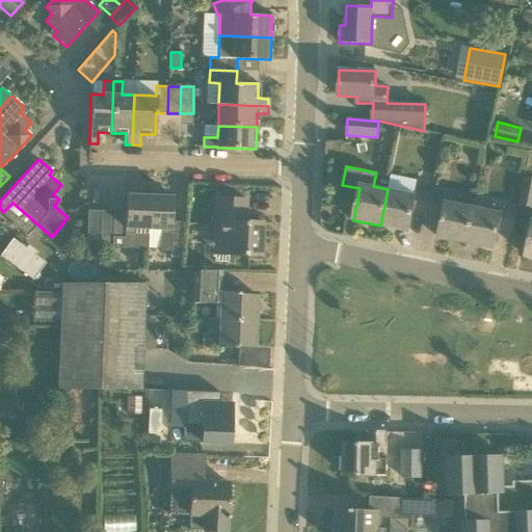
[(524,177),(519,205),(531,207),(531,178),(527,178),(524,177)]
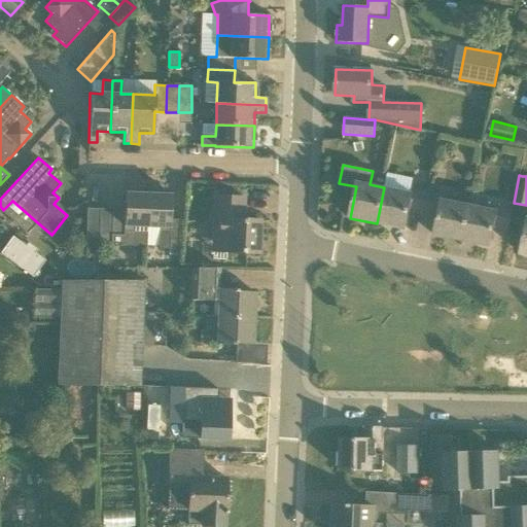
[(423,213),(427,191),(412,188),(411,192),(384,187),(377,223),(405,229),(408,210),(423,213)]
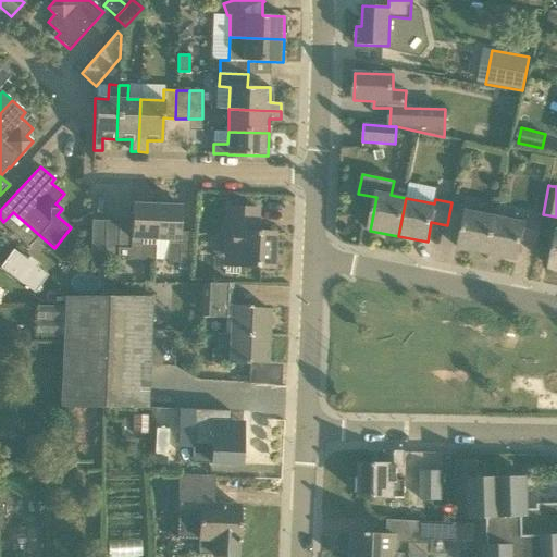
[(487,255),(495,217),(468,211),(469,206),(452,202),(447,225),(463,229),(459,248),(487,255)]
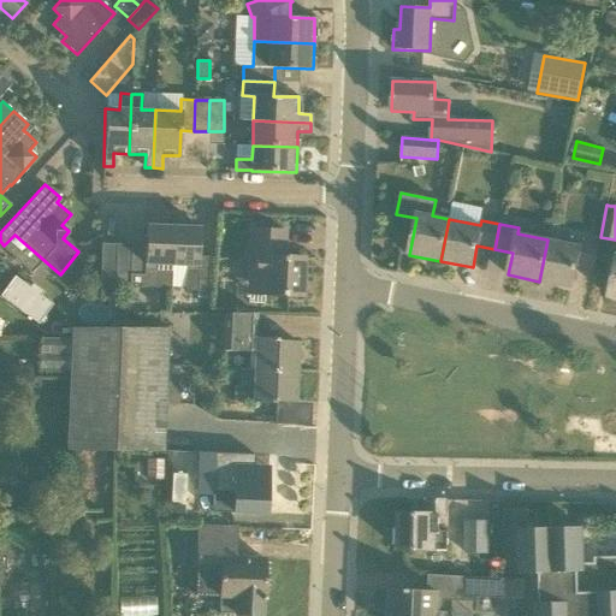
[(171,265),(172,226),(146,225),(146,248),(131,248),(130,274),(129,285),(143,285),(143,265),(171,265)]
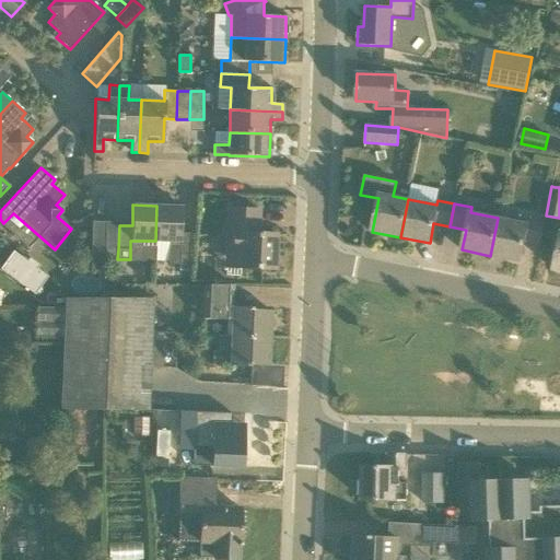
[(168,265),(188,265),(190,234),(181,233),(182,207),(156,206),(155,241),(168,242),(168,265)]
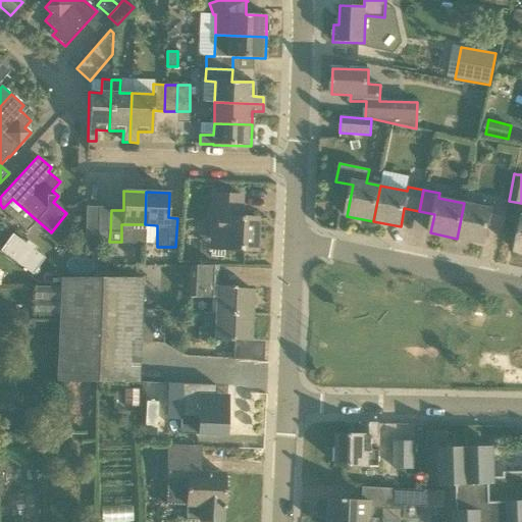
[(242,195),(213,194),(210,249),(256,251),(257,218),(241,217),(242,195)]
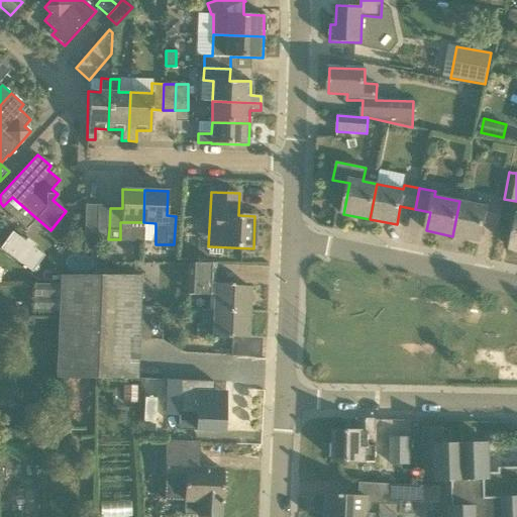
[(459,201),(452,236),(480,241),(484,223),(499,226),(503,205),(487,202),(486,206),(459,201)]
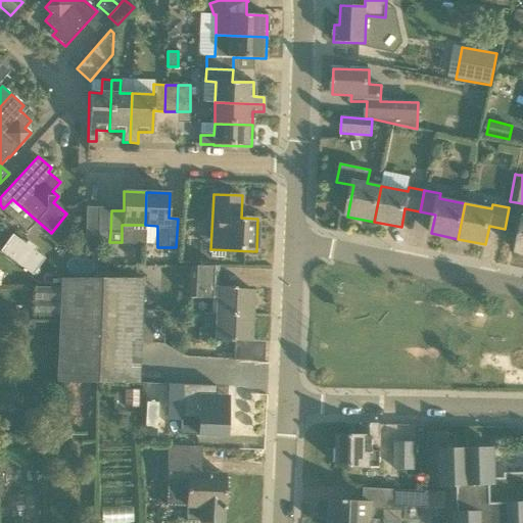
[(97,241),(98,207),(86,206),(85,253),(97,253),(97,241)]
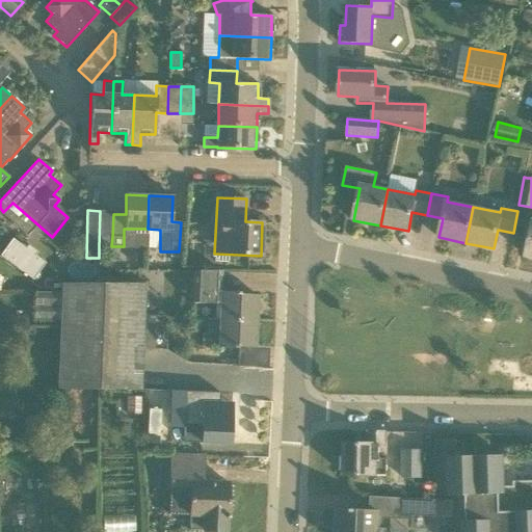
[(113,214),(113,211),(100,211),(99,245),(111,246),(112,237),(113,214)]
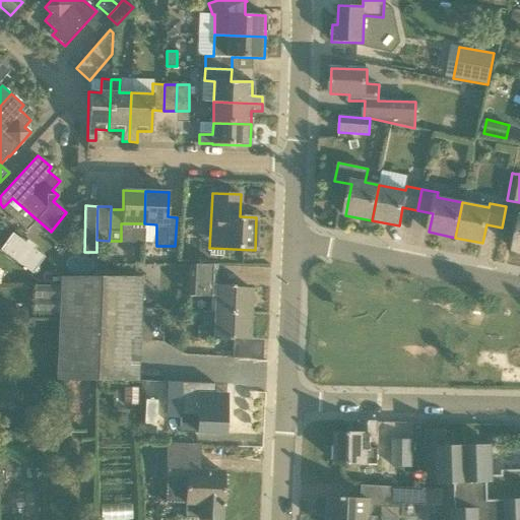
[(27,240),(25,243),(12,233),(0,248),(0,250),(33,274),(45,257),(35,250),(37,247),(27,240)]
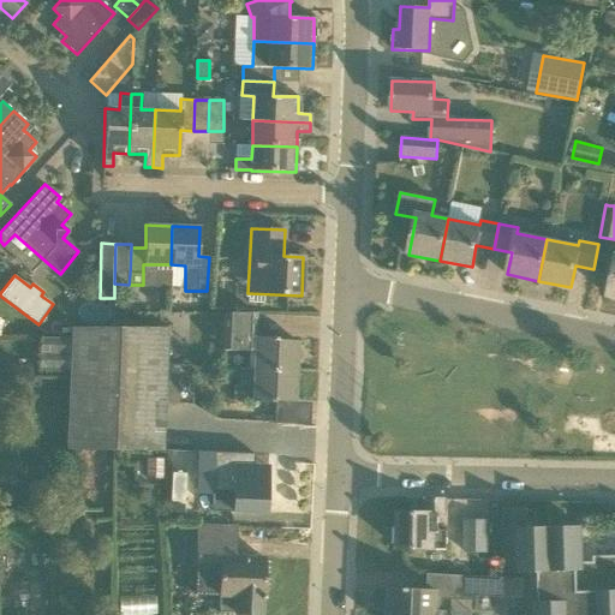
[(167,327),(125,327),(126,312),(114,312),(114,327),(71,327),(65,449),(162,451),(167,327)]
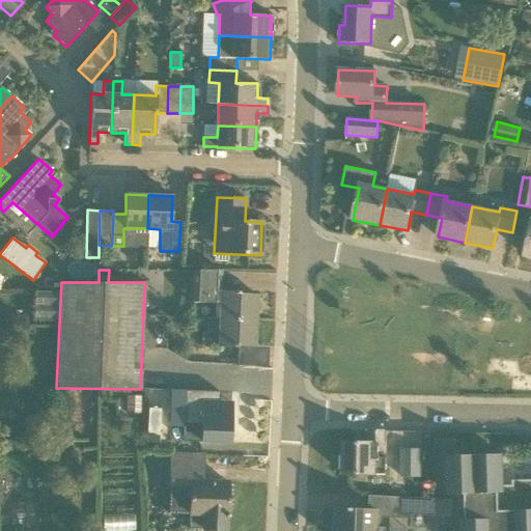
[(219,318),(256,320),(257,295),(239,295),(239,291),(220,290),(221,271),(194,271),(193,302),(220,304),(219,318)]
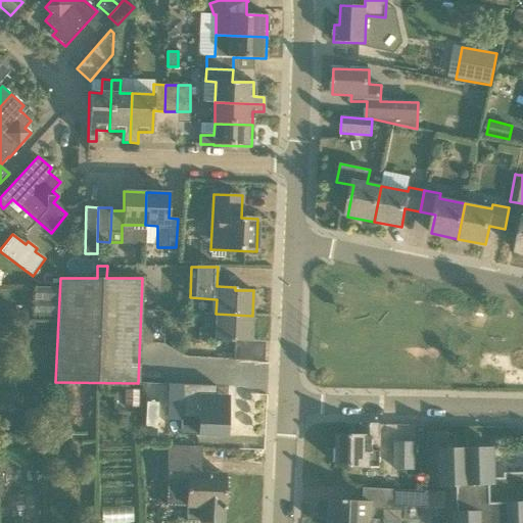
[(142,311),(141,346),(163,348),(164,313),(142,311)]
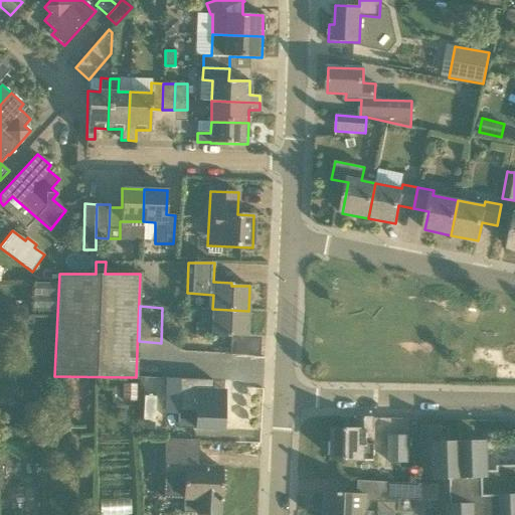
[(246,336),(248,311),(212,309),(211,324),(195,323),(194,335),(211,336),(229,337),(229,335),(246,336)]
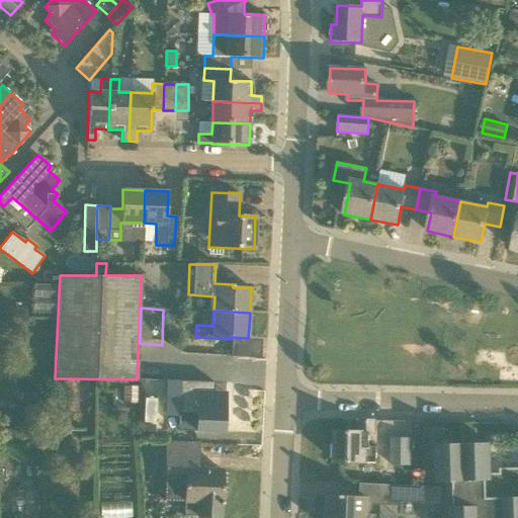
[(167,395),(167,379),(145,379),(146,395),(167,395)]
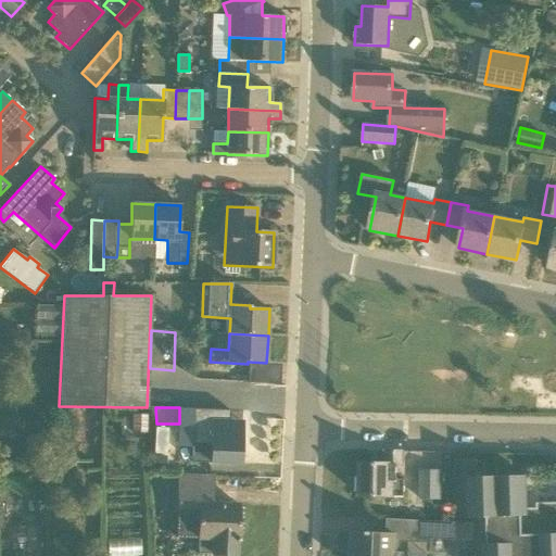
[(193,446),(212,447),(211,463),(241,464),(242,433),(229,432),(230,411),(196,409),(193,446)]
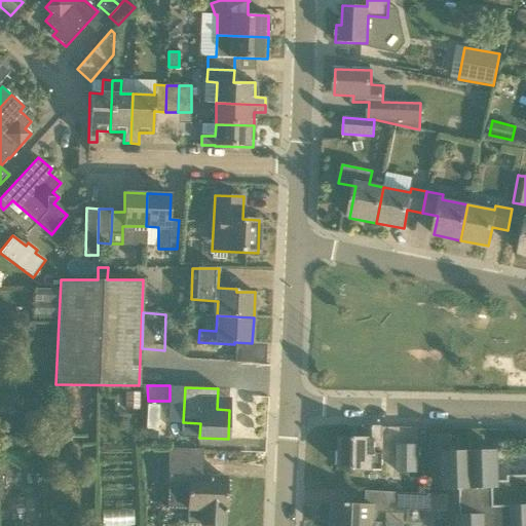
[(147,405),(146,428),(158,429),(159,405),(147,405)]
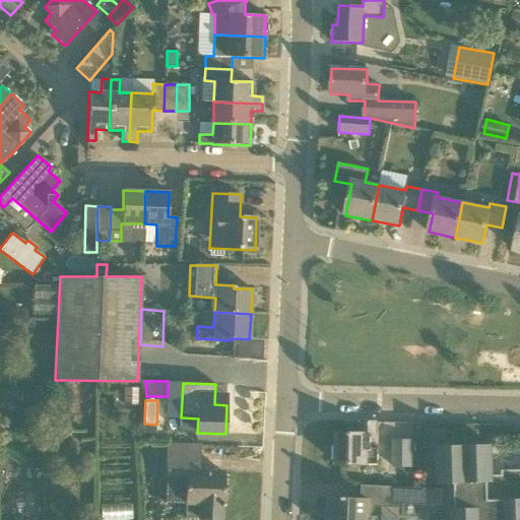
[(376,435),(377,423),(361,421),(360,434),(337,434),(336,464),(378,464),(378,448),(371,448),(371,435),(376,435)]
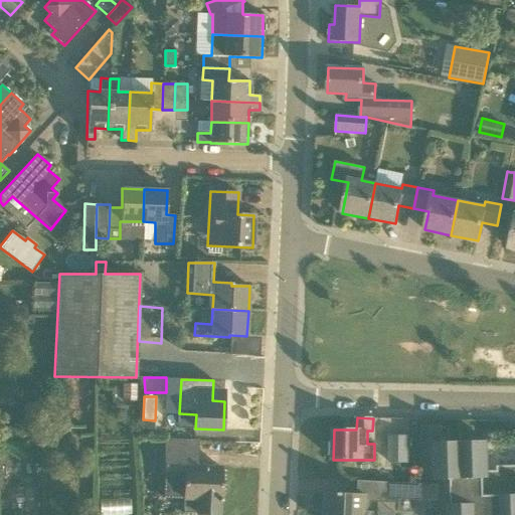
[(141,421),(140,435),(154,436),(155,422),(141,421)]
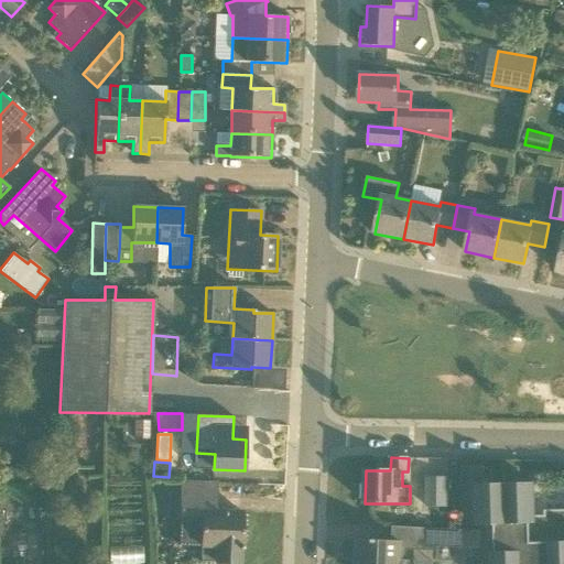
[(426,506),(446,507),(447,477),(426,477),(426,506)]
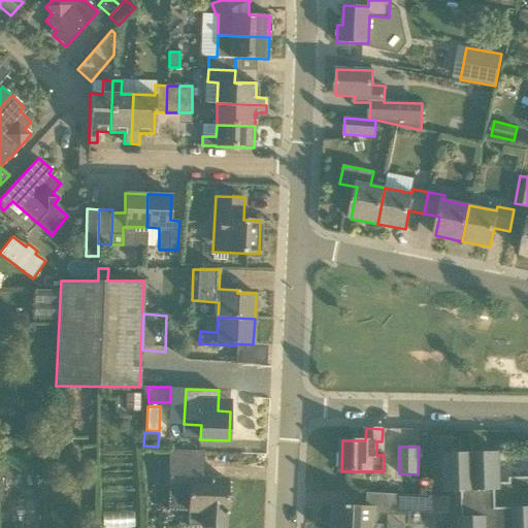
[(202,522),(202,527),(224,527),(224,515),(227,515),(227,512),(226,512),(227,480),(201,479),(202,453),(170,452),(169,484),(190,484),(188,512),(191,512),(191,522),(202,522)]
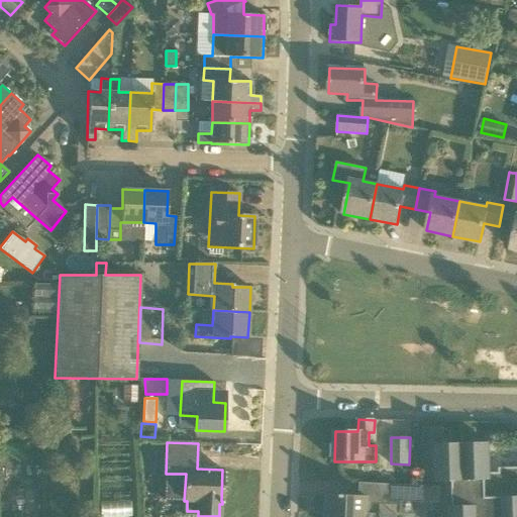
[(452,481),(452,487),(453,506),(450,506),(450,516),(516,516),(516,467),(499,468),(499,473),(490,473),(489,442),(436,443),(437,482),(452,481)]
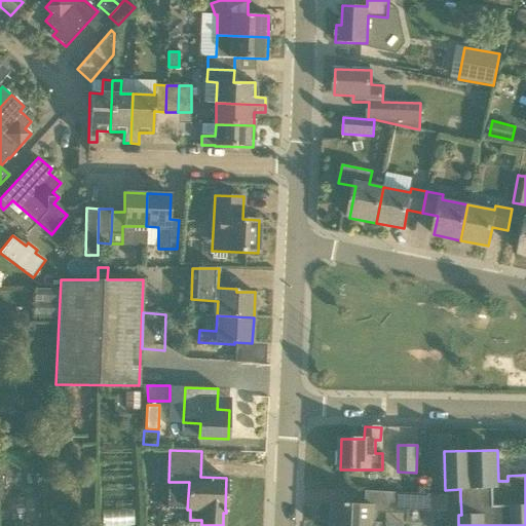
[(386,492),(385,506),(385,509),(430,511),(431,494),(386,492)]
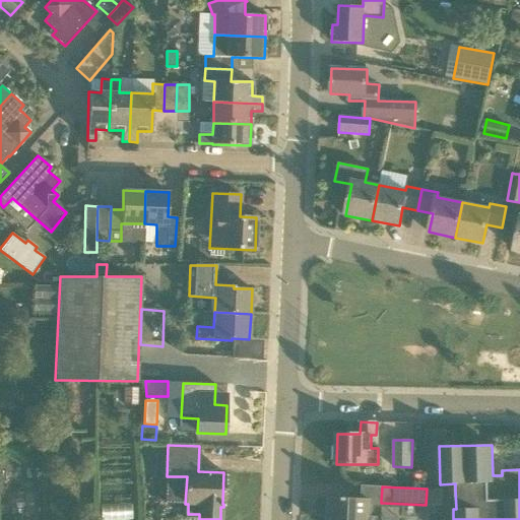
[(36,491),(9,492),(10,515),(36,515),(36,491)]
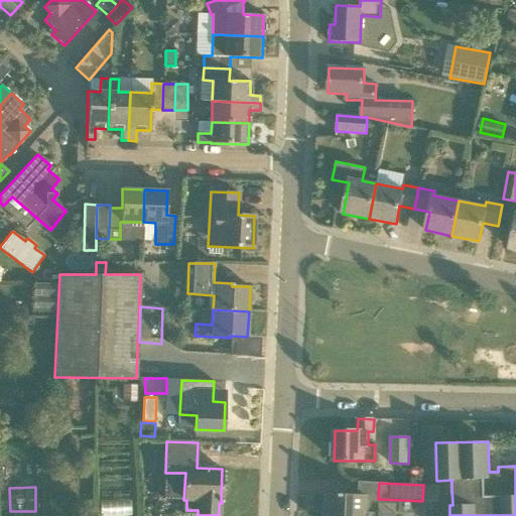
[(368,513),(368,498),(368,497),(344,496),(344,494),(340,494),(340,495),(327,495),(327,496),(326,513),(324,513),(323,515),(372,515),(372,513),(368,513)]
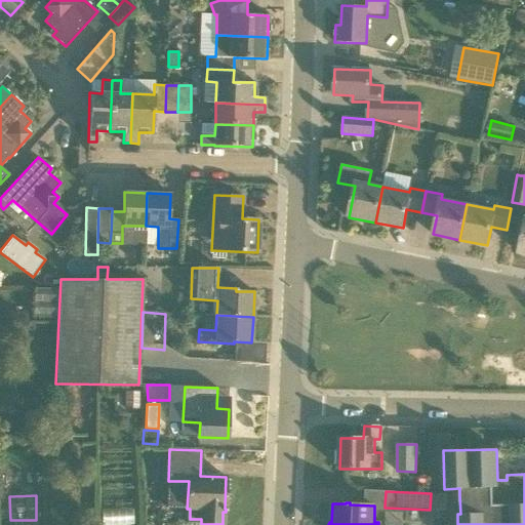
[(105,524),(112,524),(134,524),(134,508),(105,509),(105,524)]
